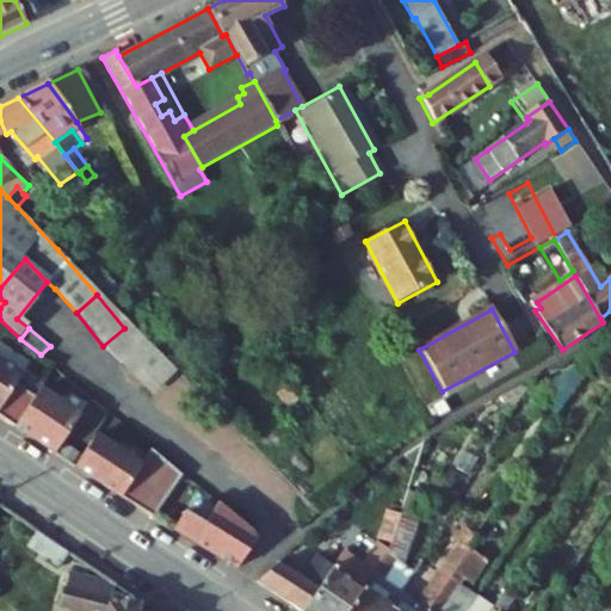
[(99,349),(116,368),(141,346),(124,328),(103,346),(99,349)]
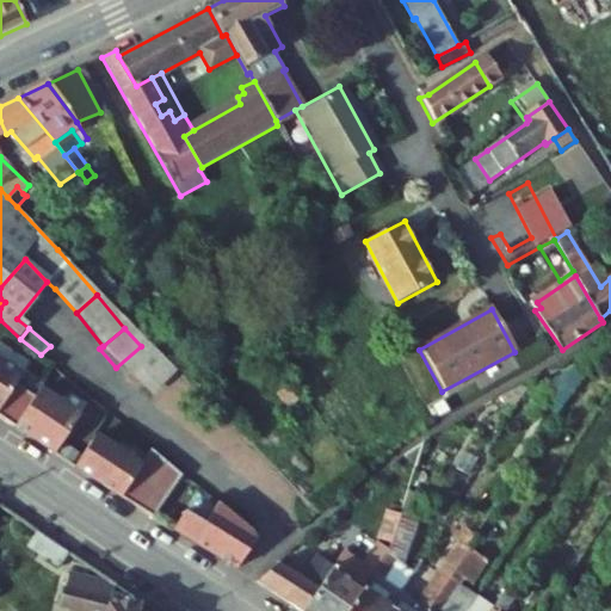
[(160,343),(147,353),(166,375),(178,364),(160,343)]
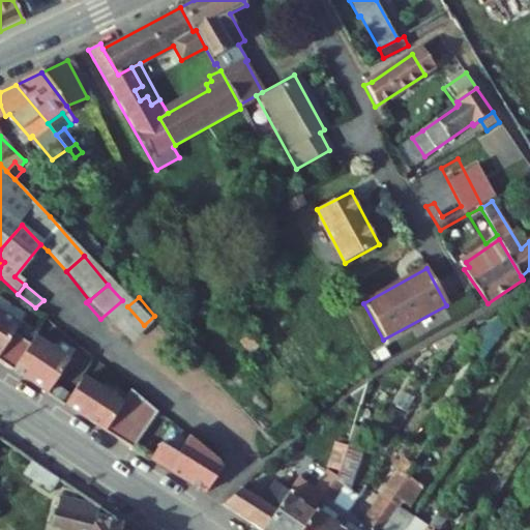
[(122,300),(100,319),(122,343),(144,325),(127,306),(122,300)]
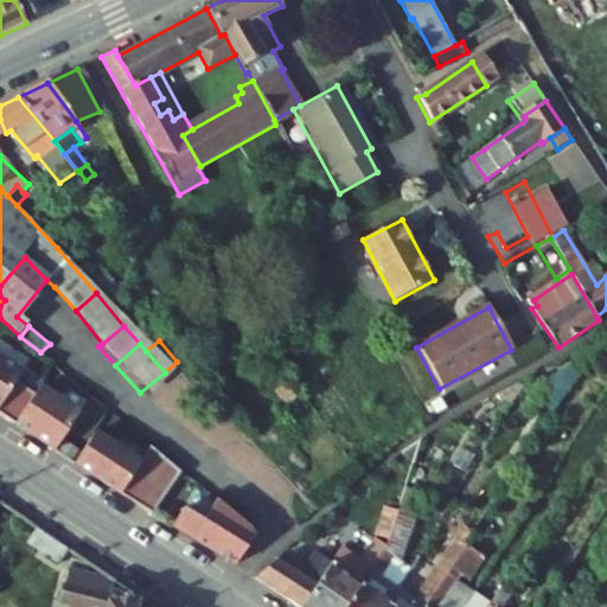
[(0,401),(16,379),(21,370),(0,355),(0,401)]
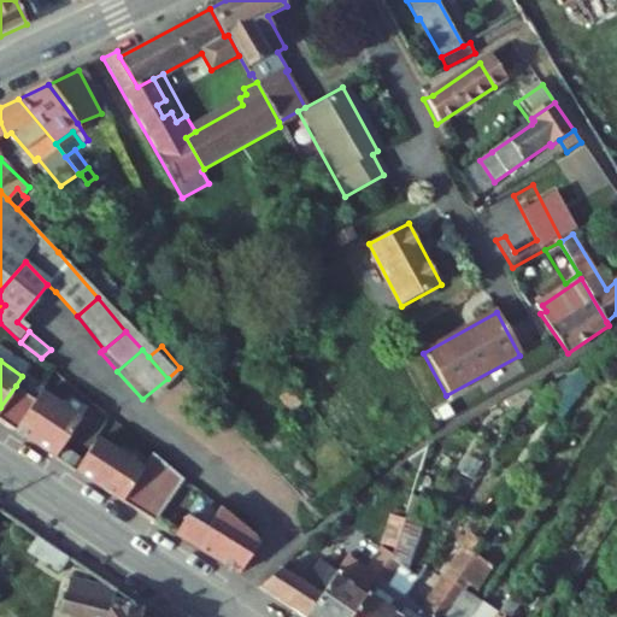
[(35,399),(16,386),(0,407),(0,418),(54,456),(78,421),(58,407),(59,405),(41,392),(35,399)]
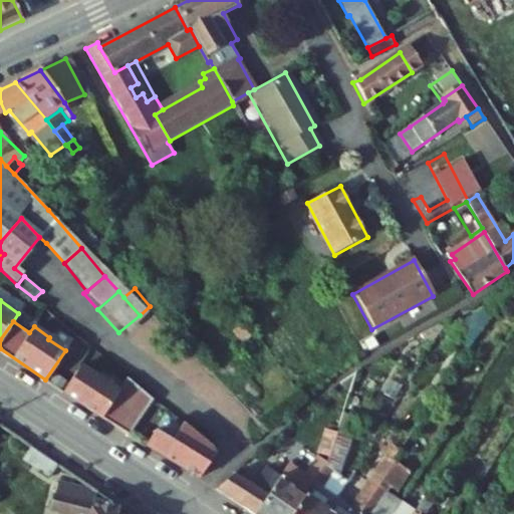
[(80,364),(62,391),(113,425),(139,386),(130,377),(117,395),(95,378),(96,376),(80,364)]
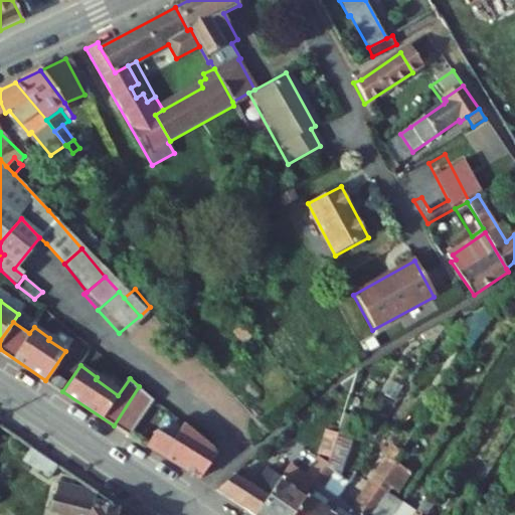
[(341,382),(349,391),(354,374),(341,382)]
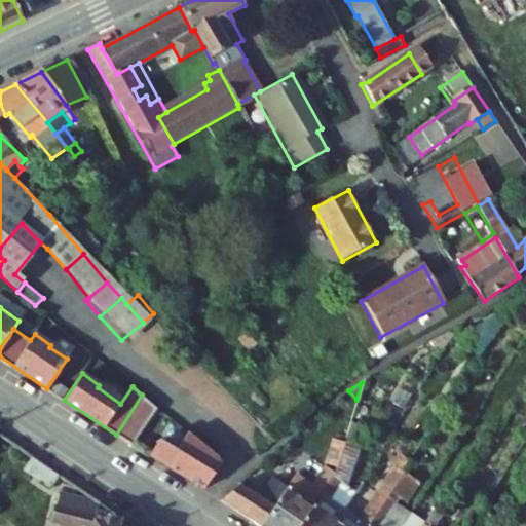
[(157,407),(142,395),(116,435),(133,445),(157,407)]
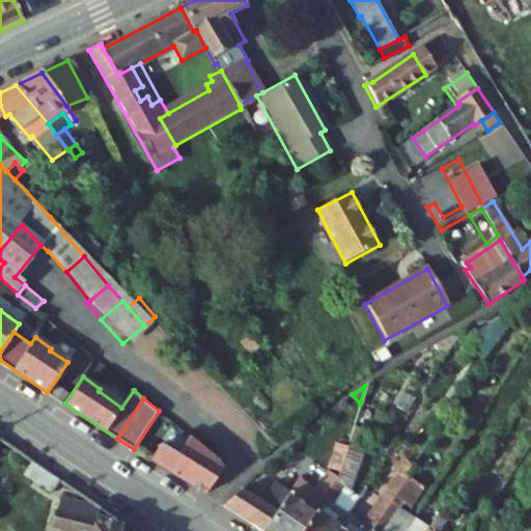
[(342,401),(326,416),(332,424),(348,410),(342,401)]
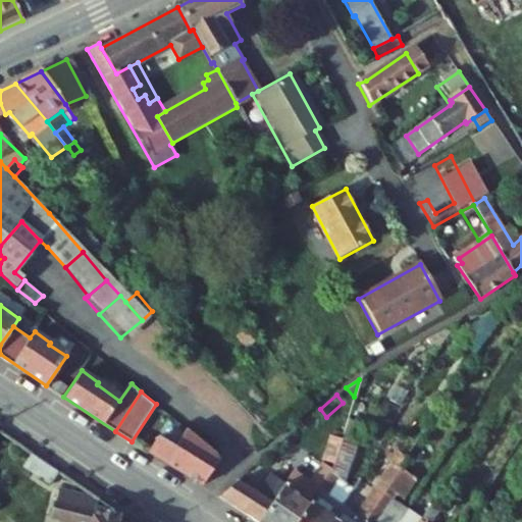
[(158,437),(148,452),(202,485),(217,461),(215,454),(187,429),(175,449),(158,437)]
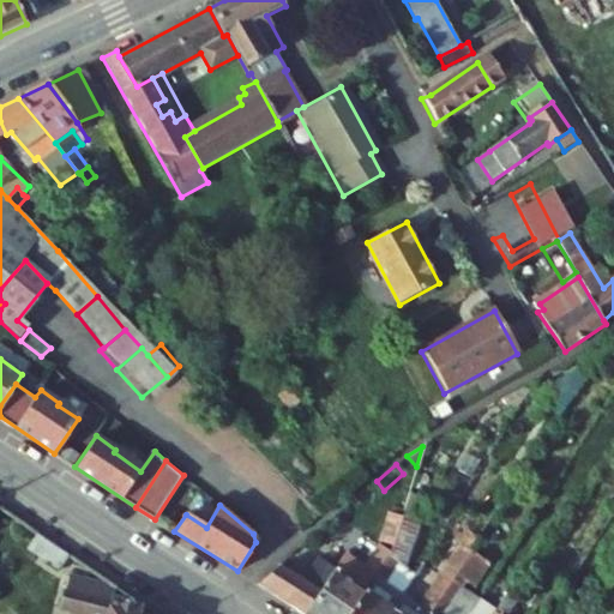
[(259,584),(302,613),(349,613),(391,553),(401,519),(387,516),(377,548),(371,558),(363,567),(344,554),(333,570),(317,559),(301,581),(281,566),(259,584)]
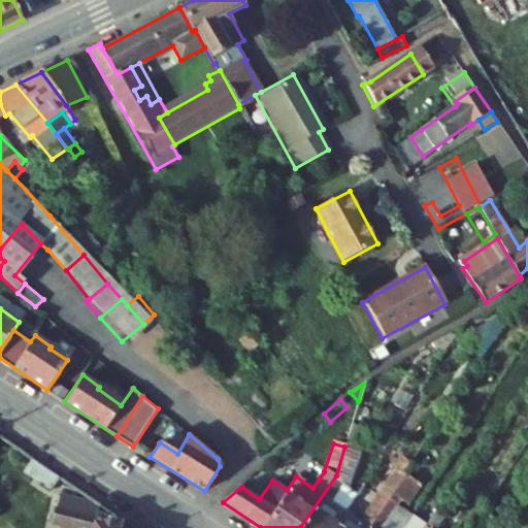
[(336,475),(300,527),(334,527),(345,513),(334,505),(348,486),(352,488),(362,451),(344,447),(336,475)]
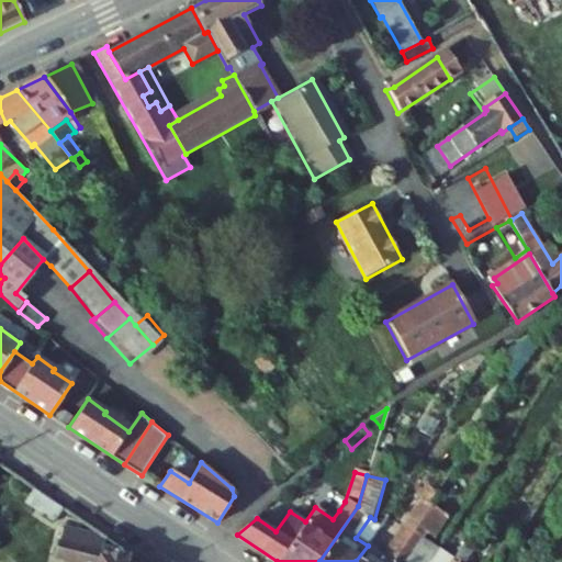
[(54,519),(64,506),(34,486),(25,499),(54,519)]
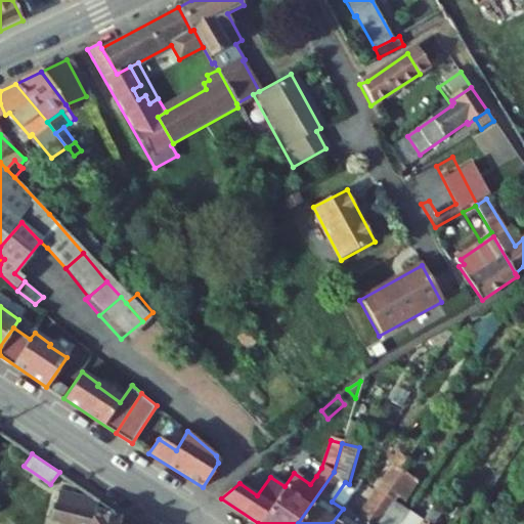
[(402,472),(412,479),(423,465),(412,457),(402,472)]
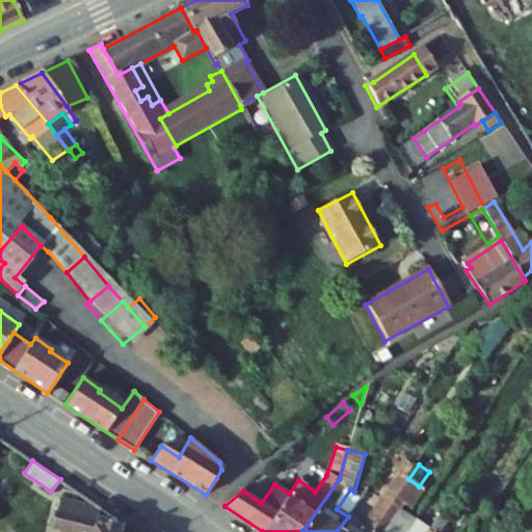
[(304,471),(298,480),(315,491),(321,483),(304,471)]
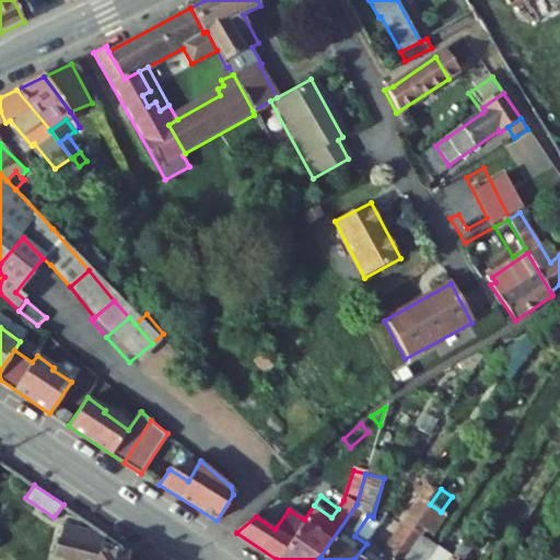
[(366,544),(354,559),(392,559),(411,532),(416,525),(430,504),(421,498),(383,555),(366,544)]
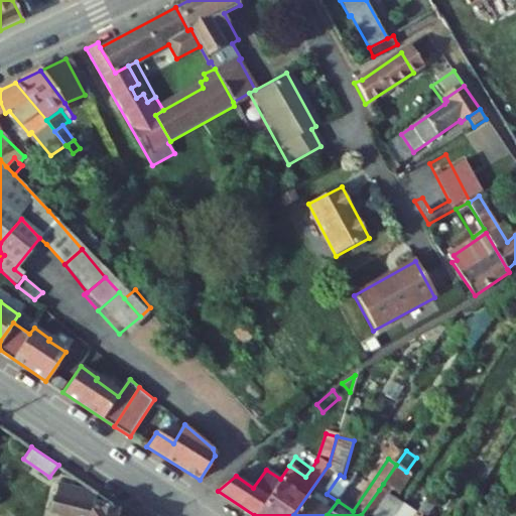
[(396,465),(383,484),(391,489),(399,494),(412,475),(406,472),(396,465)]
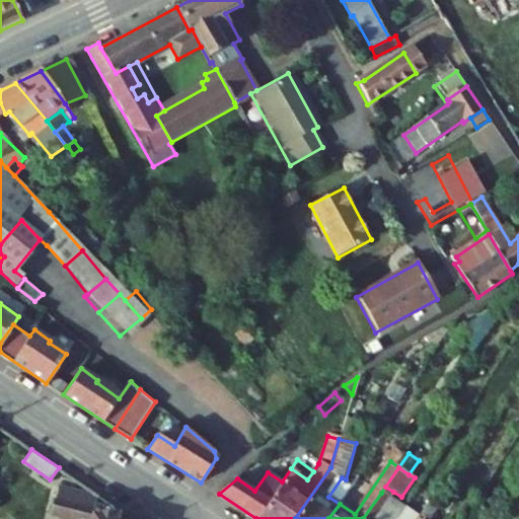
[(116,518),(117,515),(95,510),(98,495),(60,486),(53,514),(72,518),(116,518)]
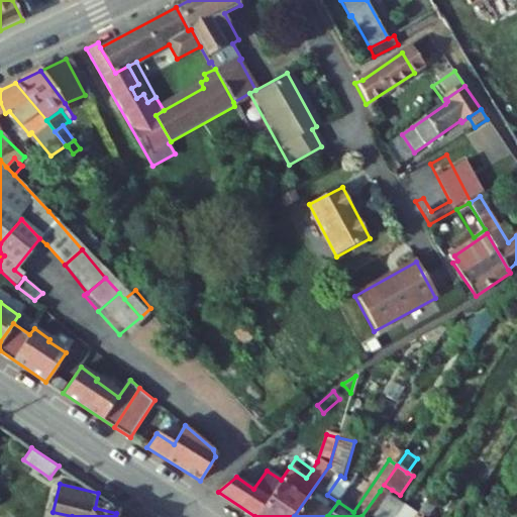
[(384,485),(380,491),(388,496),(392,490),(384,485)]
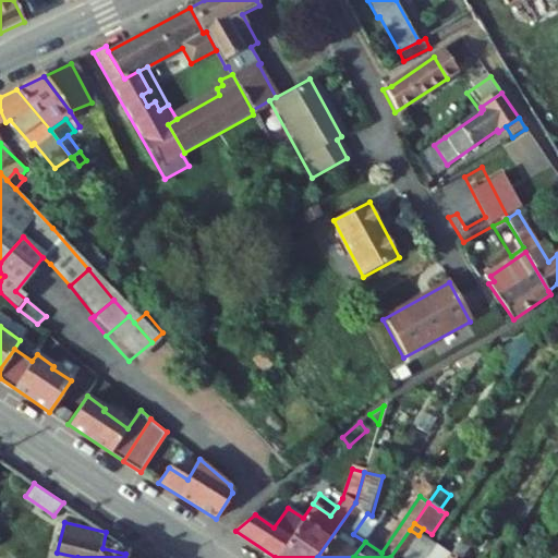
[(410,530),(390,557),(403,557),(419,535),(410,530)]
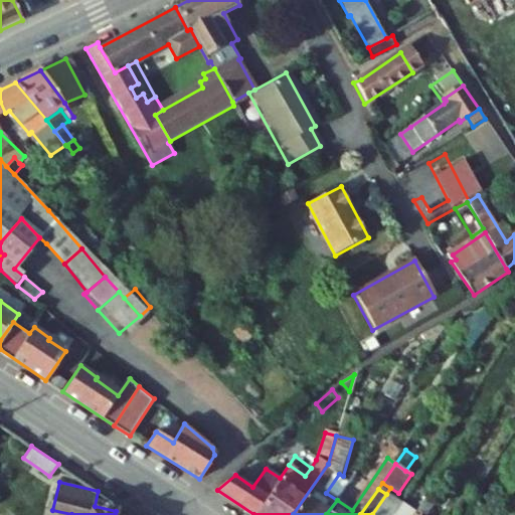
[(393,514),(401,504),(386,494),(372,514),(393,514)]
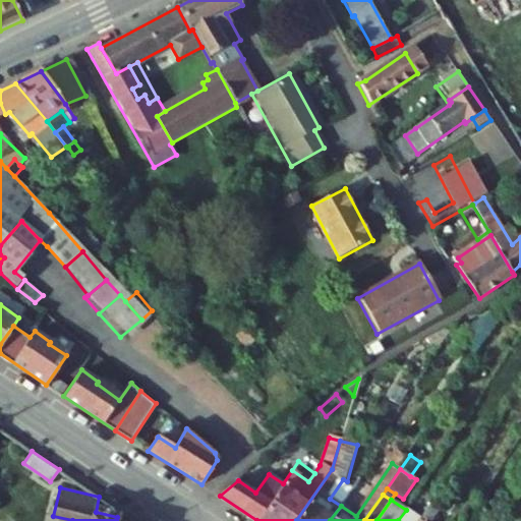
[(430,520),(440,509),(431,503),(418,520),(430,520)]
